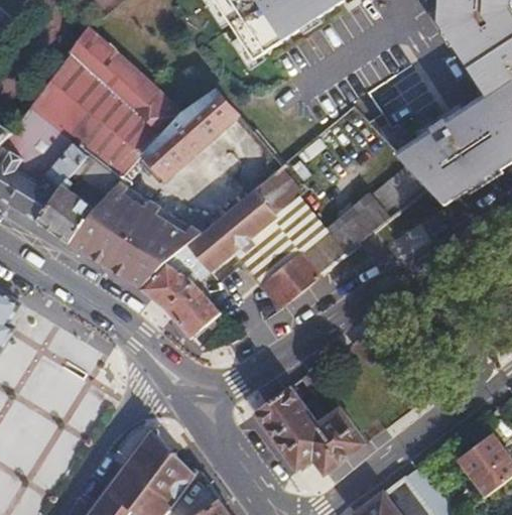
[(1,0),(15,12),(25,0),(1,0)]
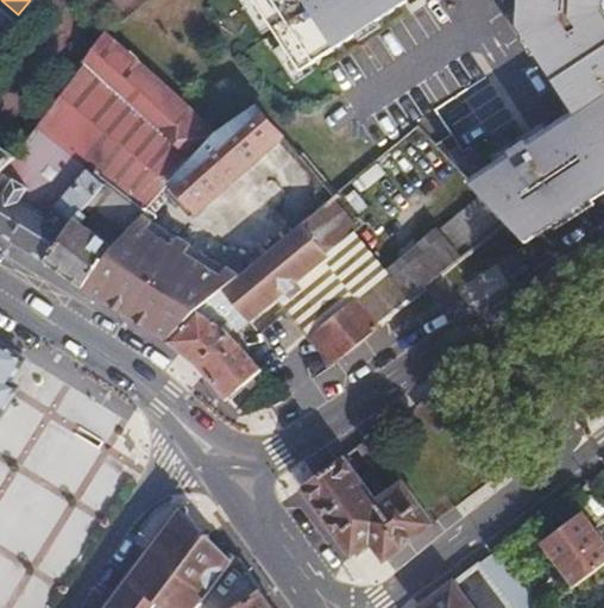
[(250,0),(297,73),(315,62),(353,37),(351,32),(373,23),(408,0),(250,0)]
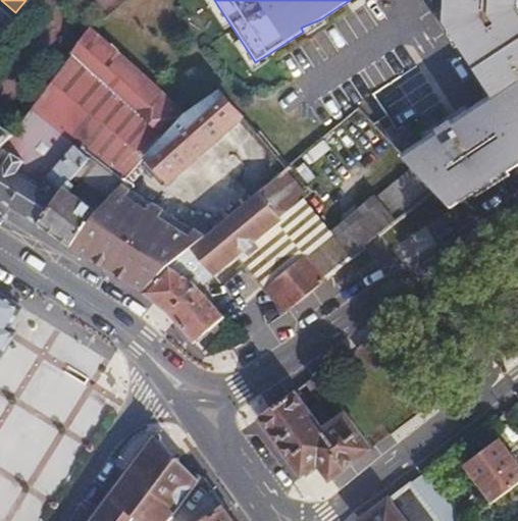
[(490,97),(517,138),(517,5),(516,2),(515,0),(447,0),(446,23),(460,44),(457,46),(490,97)]
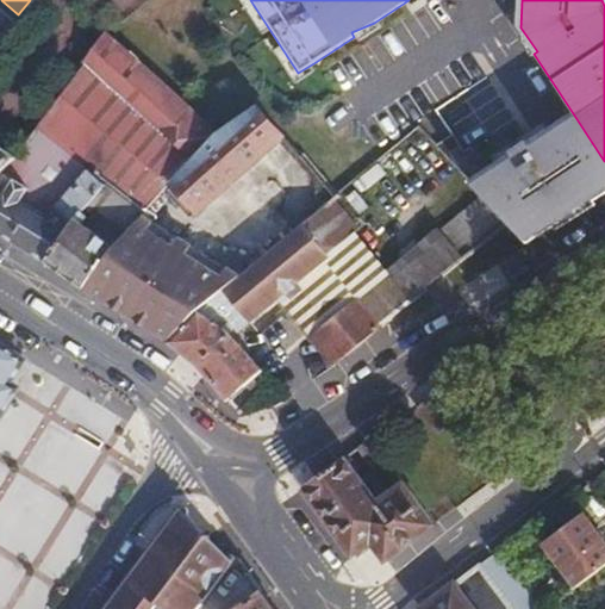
[(0,35),(13,20),(0,8),(0,35)]
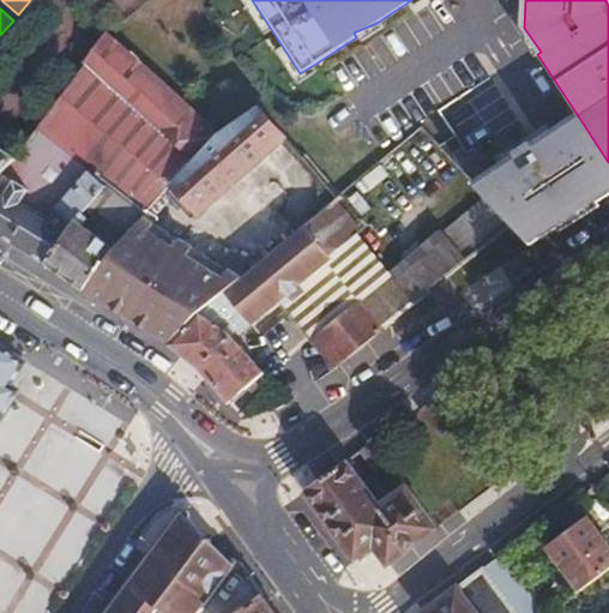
[(215,136),(100,34),(78,64),(116,97),(191,161),(215,136)]
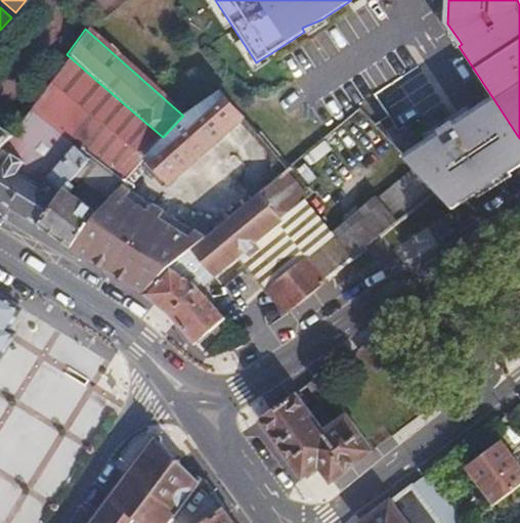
[(122,184),(143,160),(163,137),(99,83),(67,54),(49,83),(29,111),(74,146),(90,159),(121,184),(122,184)]
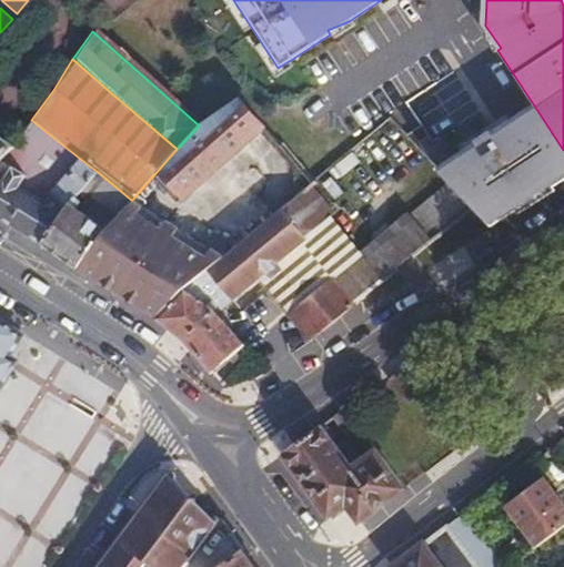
[(214,170),(261,125),(238,97),(199,125),(177,149),(155,173),(180,199),(214,170)]
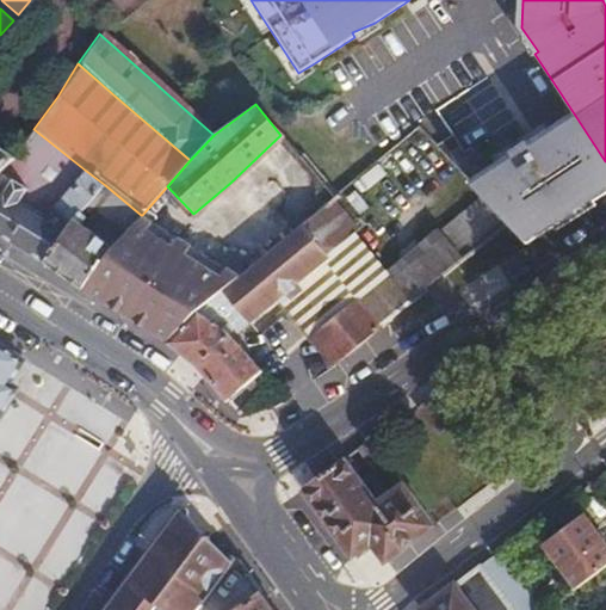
[(527,145),(573,214),(605,191),(605,161),(574,114),(527,145)]
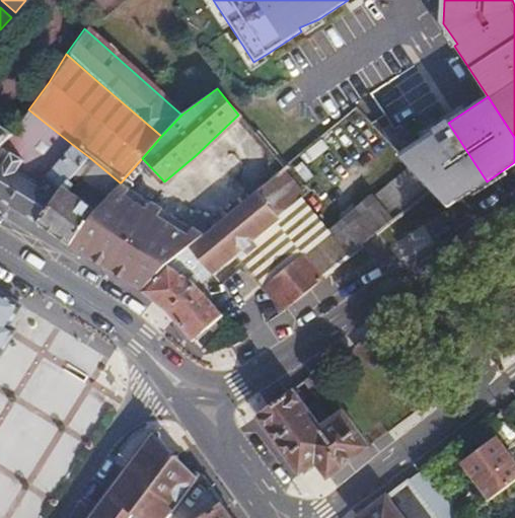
[(415,144),(396,156),(408,166),(431,191),(446,208),(487,181),(448,123),(415,144)]
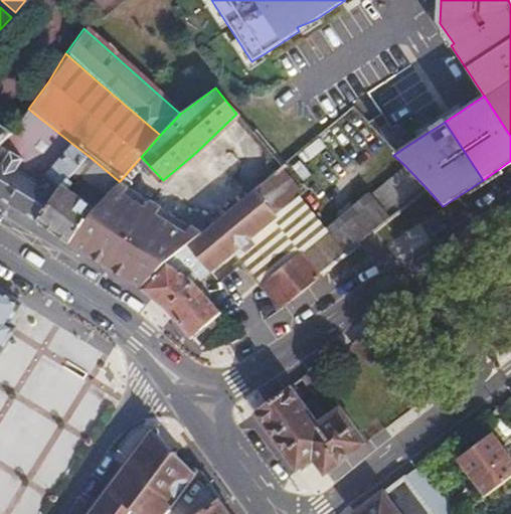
[(0,145),(10,132),(0,126),(0,145)]
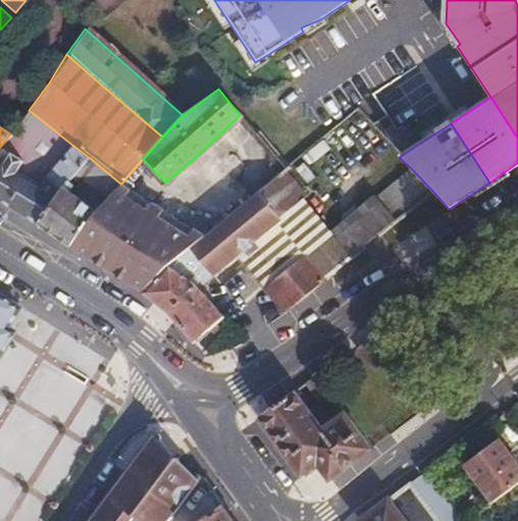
[(37,223),(39,221),(61,187),(90,158),(73,146),(48,174),(38,187),(16,175),(24,161),(10,153),(6,159),(2,167),(0,166),(0,202),(8,207),(9,207),(27,217),(27,218),(34,222),(35,221),(37,223)]
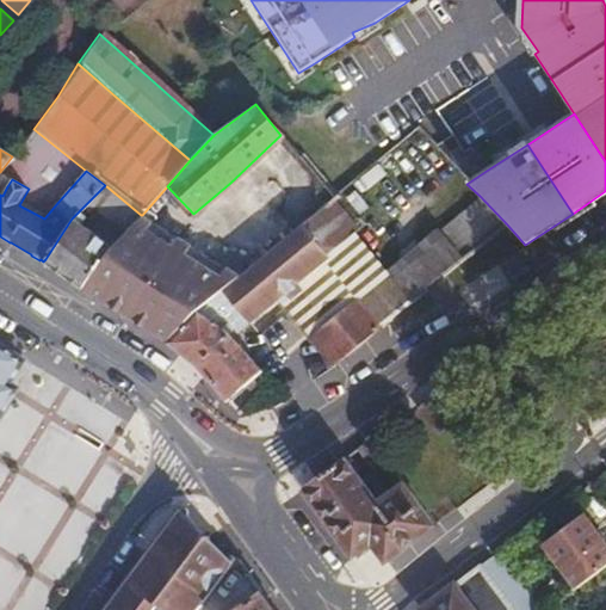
[(407,306),(507,225),(480,196),(437,230),(434,228),(381,273),(407,306)]
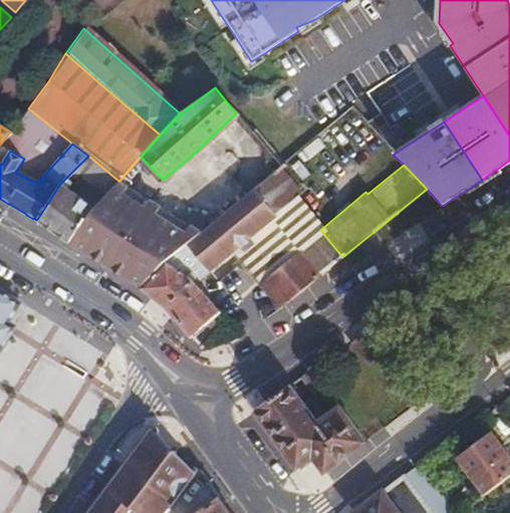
[(317,277),(342,257),(320,230),(295,198),(300,194),(278,169),(254,189),(275,215),(210,269),(212,272),(219,282),(239,265),(256,285),(296,252),(317,277)]
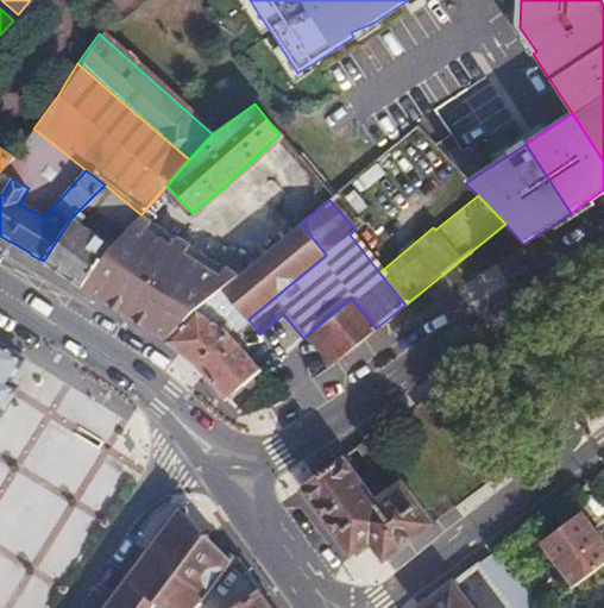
[(194,312),(239,275),(142,214),(140,214),(112,248),(81,288),(80,289),(157,339),(167,343),(194,312)]
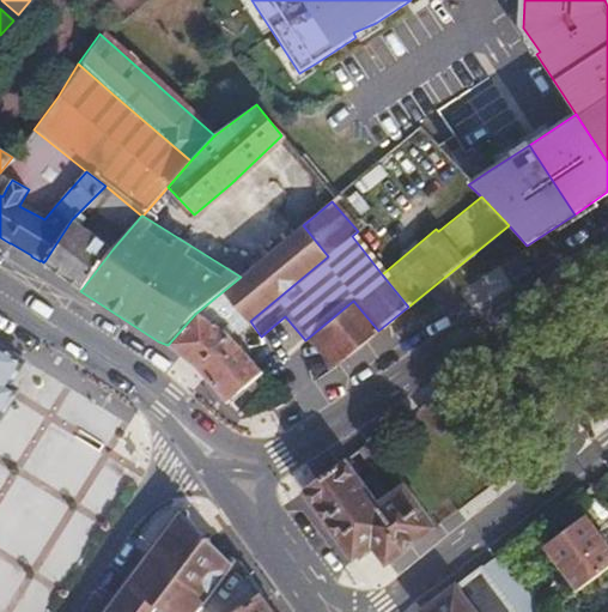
[(43,265),(81,290),(113,249),(72,220),(46,260),(43,265)]
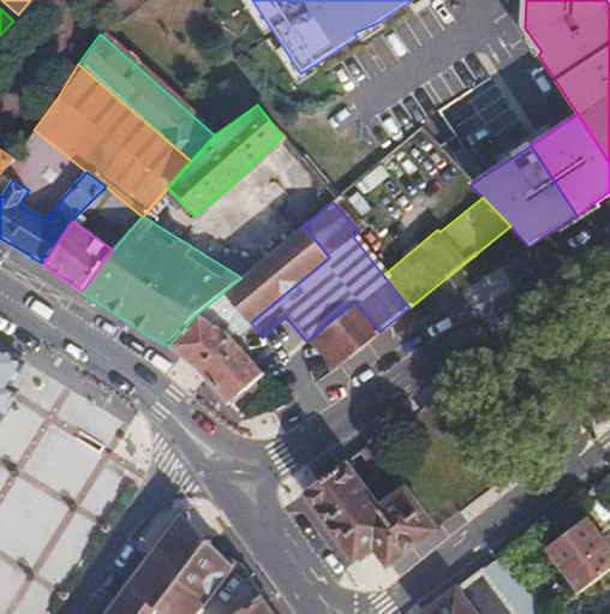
[(253,326),(251,322),(329,257),(304,226),(241,278),(196,315),(168,346),(195,368),(228,406),(262,375),(235,345),(245,339),(243,335),(253,326)]
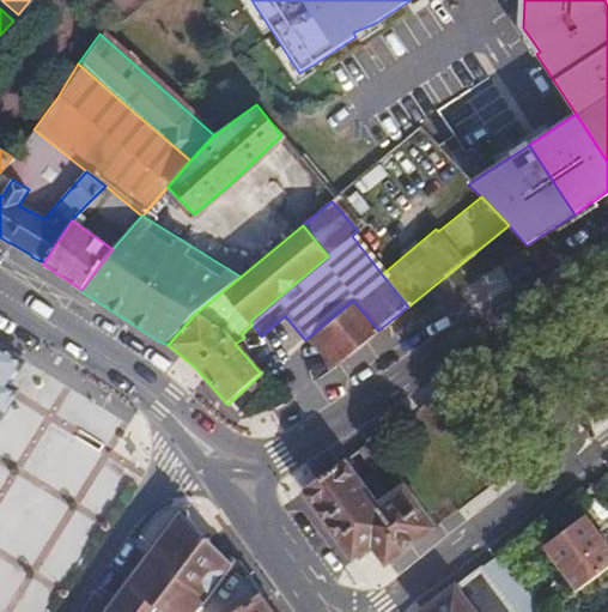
[(330,370),(378,331),(353,301),(305,340),(330,370)]
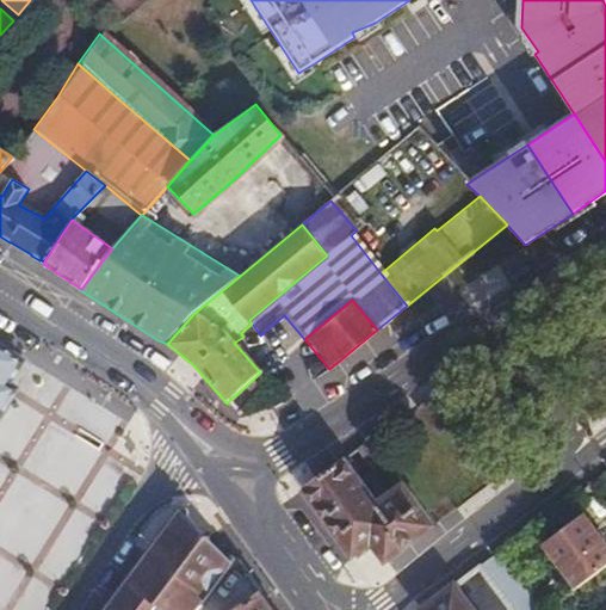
[(16,358),(0,347),(0,401),(6,392),(0,387),(0,382),(16,358)]
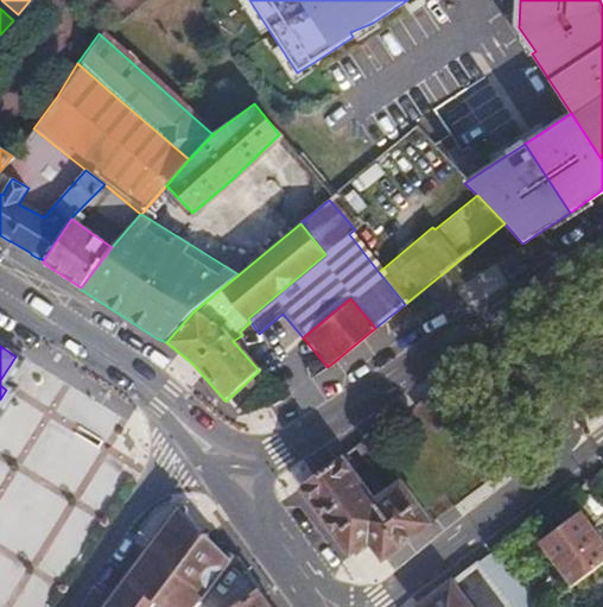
[(439,386),(413,409),(436,436),(462,415),(439,386)]
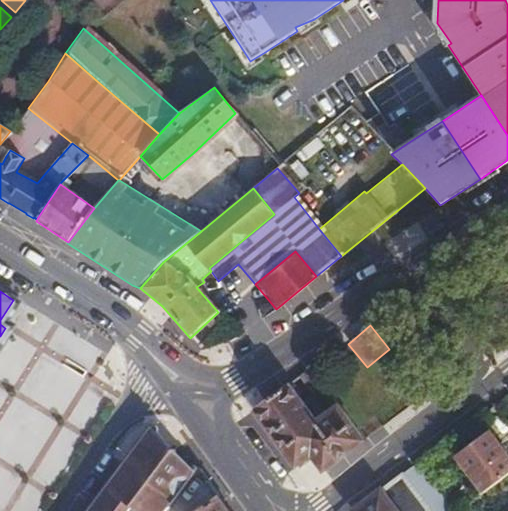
[(312,421),(285,385),(252,410),(294,467),(310,455),(322,471),(362,441),(334,404),(312,421)]
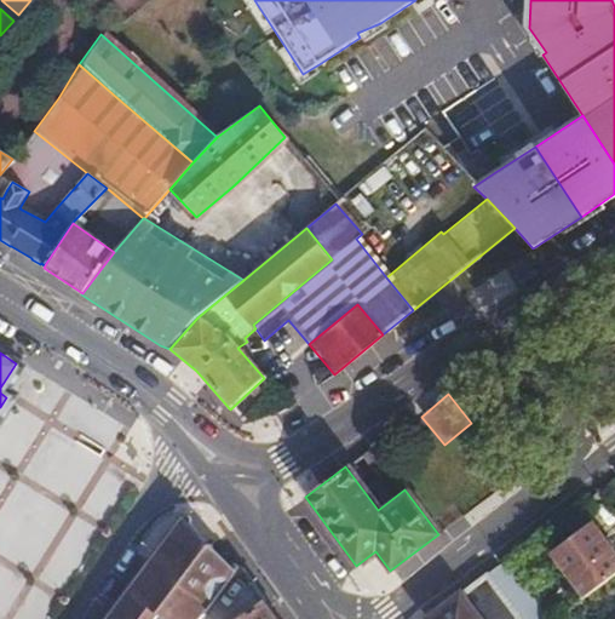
[(614,514),(614,513),(595,527),(614,555),(614,514)]
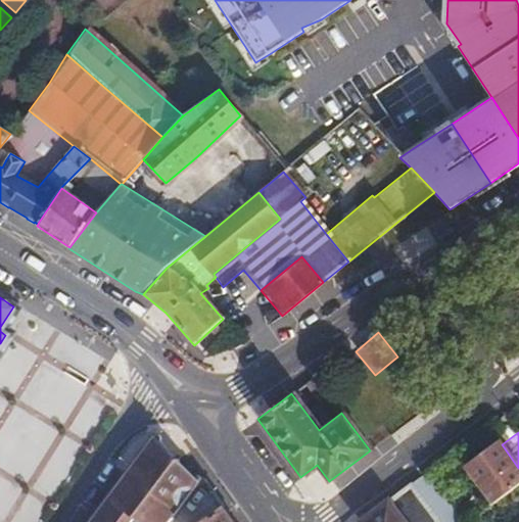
[(170,461),(199,482),(153,436),(132,464),(170,461)]
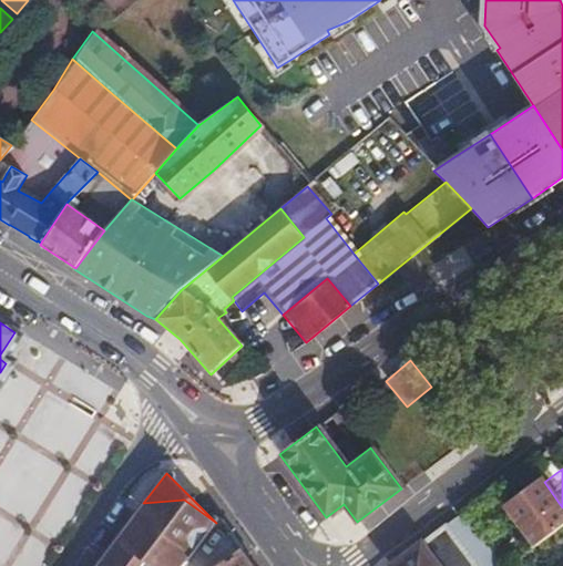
[(501,506),(532,547),(562,523),(562,507),(544,482),(540,476),(501,506)]
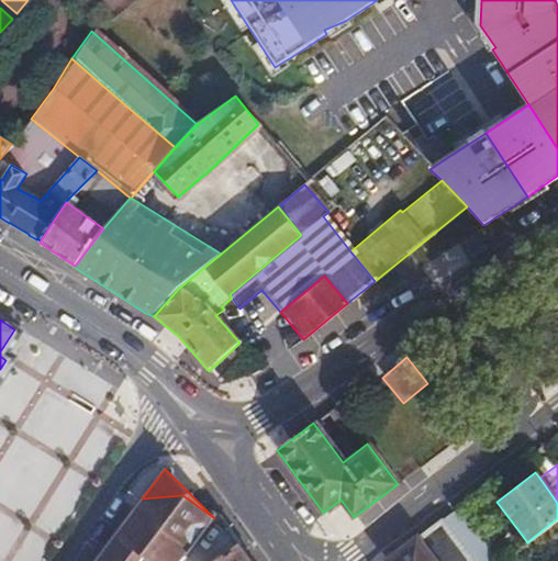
[(181,560),(214,518),(182,495),(142,498),(138,500),(135,500),(133,502),(134,506),(134,511),(98,560),(181,560)]
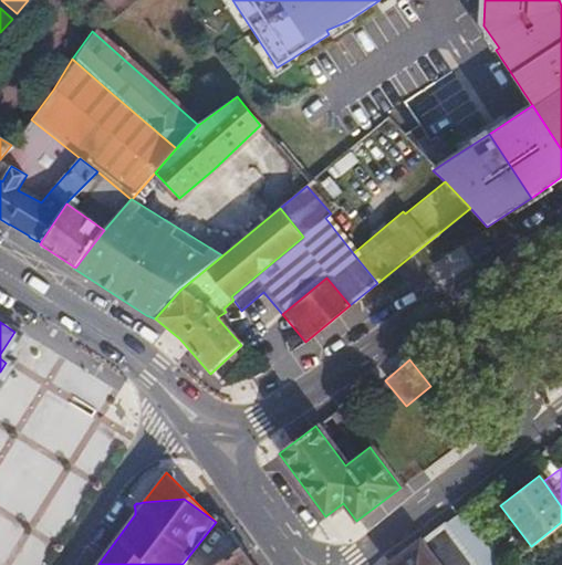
[(481,504),(468,515),(475,524),(489,513),(481,504)]
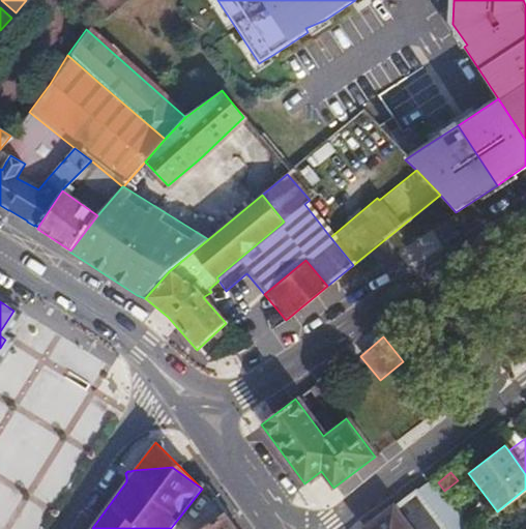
[(468,528),(429,478),(362,528),(468,528)]
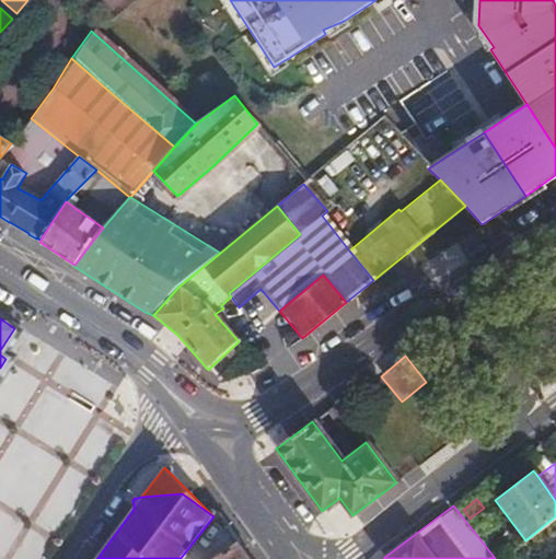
[(247,558),(239,545),(219,558),(247,558)]
